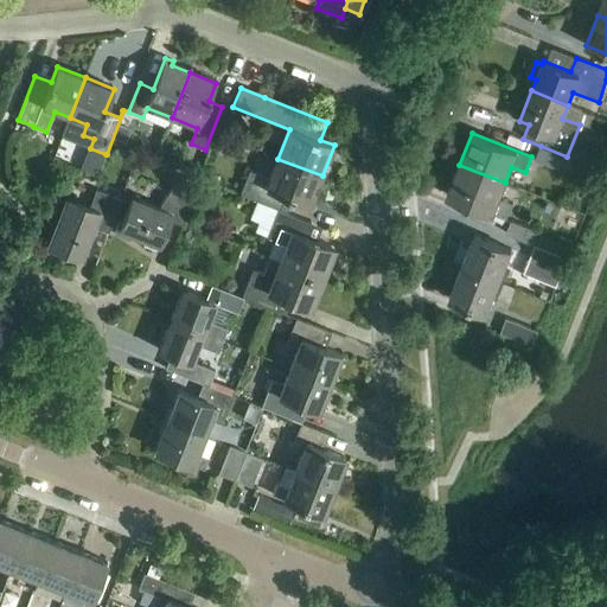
[(567,157),(541,146),(535,159),(562,170),(600,185),(605,171),(567,157)]
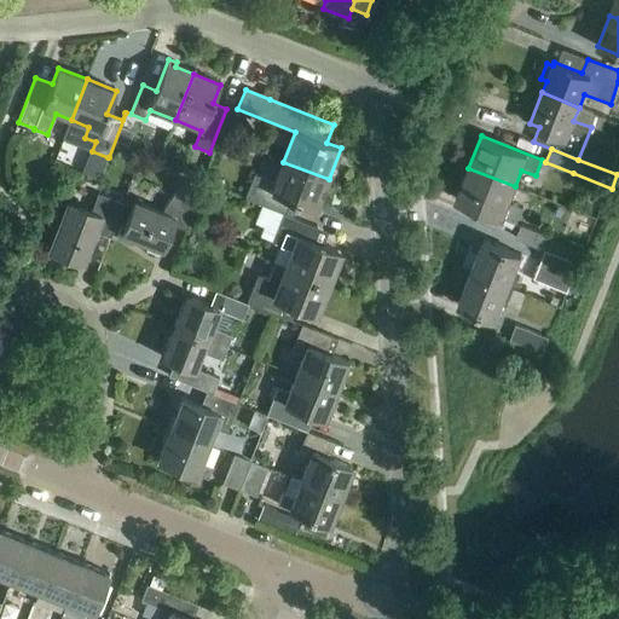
[(91,150),(81,173),(99,180),(108,157),(92,151),(91,150)]
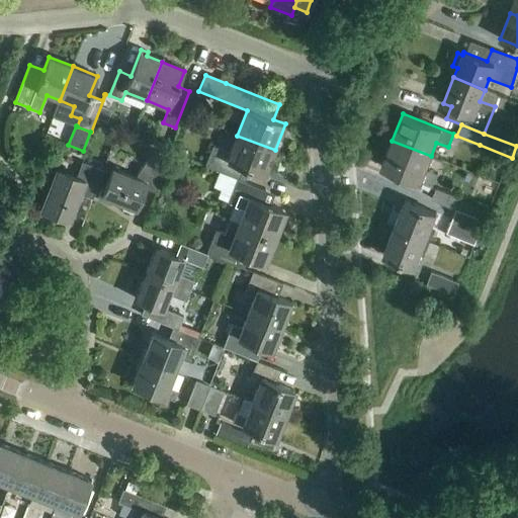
[(204,166),(236,179),(244,182),(249,170),(264,176),(275,150),(237,136),(230,153),(212,147),(204,166)]
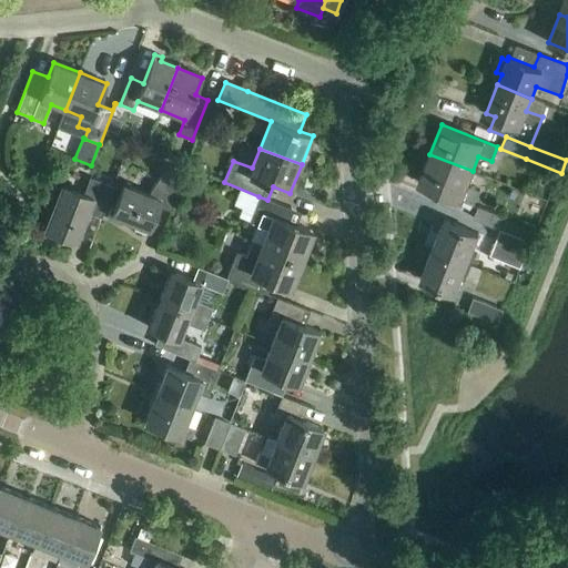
[(473,171),(429,154),(418,183),(474,205),(479,190),(467,185),(473,171)]
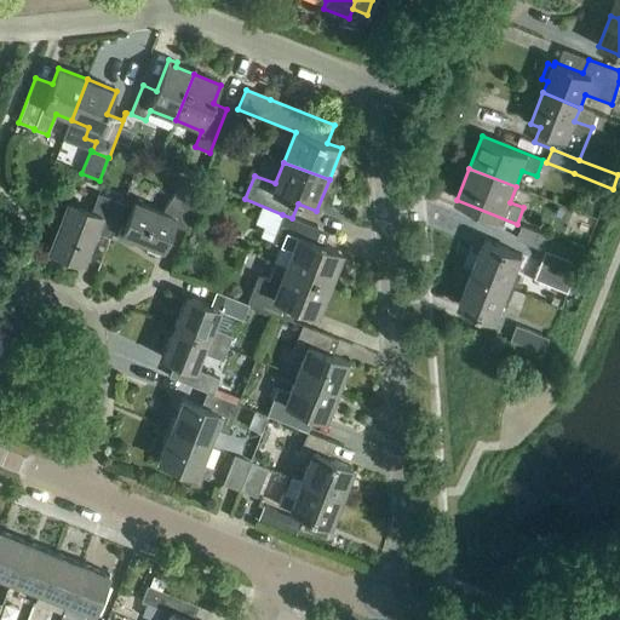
[(118,236),(135,242),(136,239),(162,250),(172,225),(187,230),(204,188),(182,179),(177,190),(162,212),(135,202),(125,227),(121,225),(118,236)]
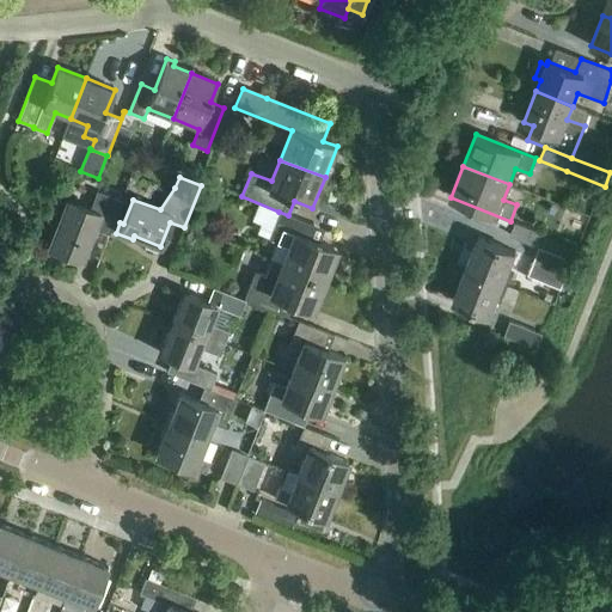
[(197,197),(213,203),(218,190),(202,183),(197,197)]
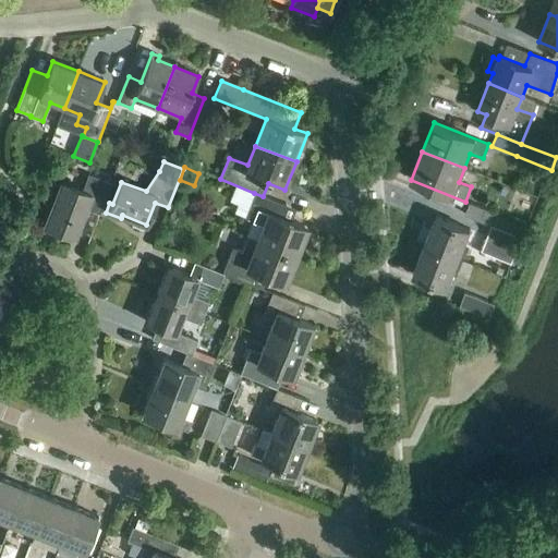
[(61,181),(44,225),(74,237),(85,208),(99,214),(111,183),(88,174),(83,190),(61,181)]
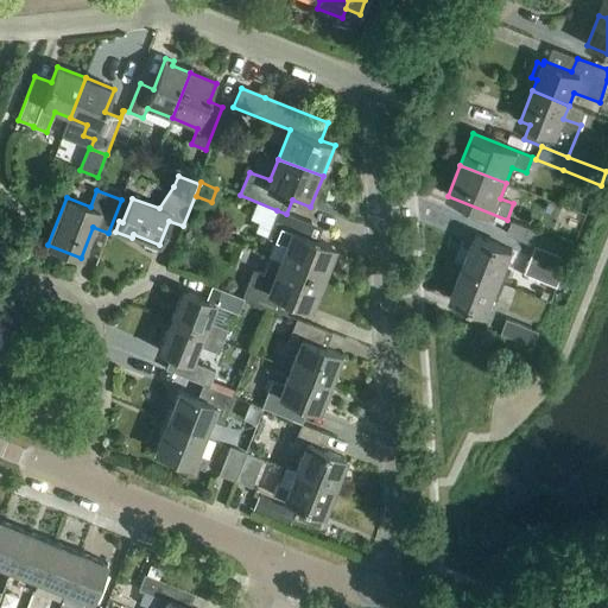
[(270,258),(323,279),(335,248),(306,236),(311,223),(286,214),(277,210),(266,238),(276,241),(268,257),(270,258)]
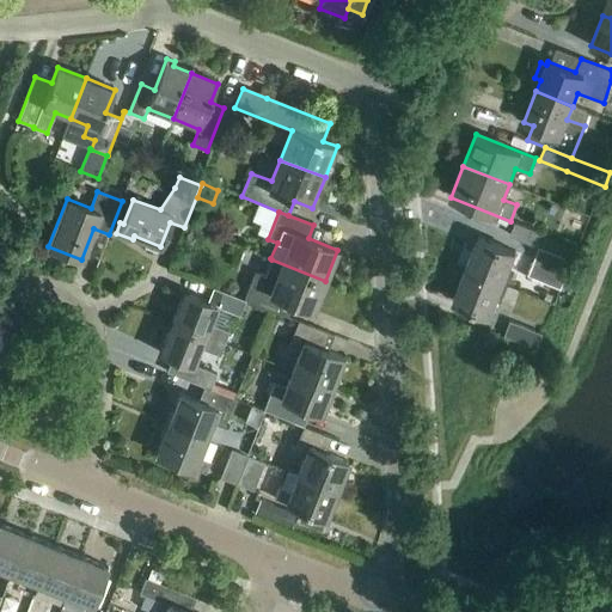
[(539,248),(555,254),(560,242),(542,234),(542,233),(515,222),(510,236),(539,248)]
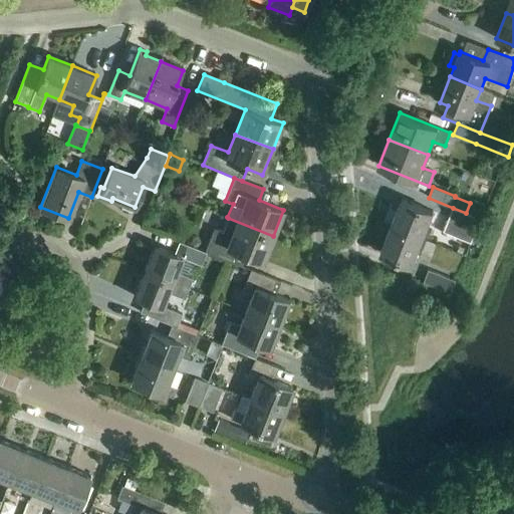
[(402,200),(391,226),(423,239),(433,212),(402,200)]
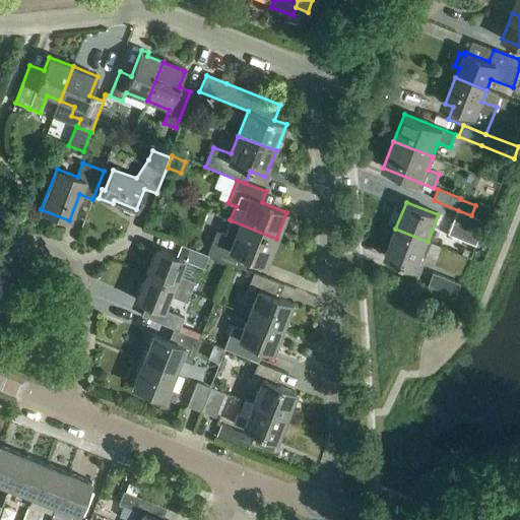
[(471,215),(458,210),(449,234),(476,245),(485,221),(471,215)]
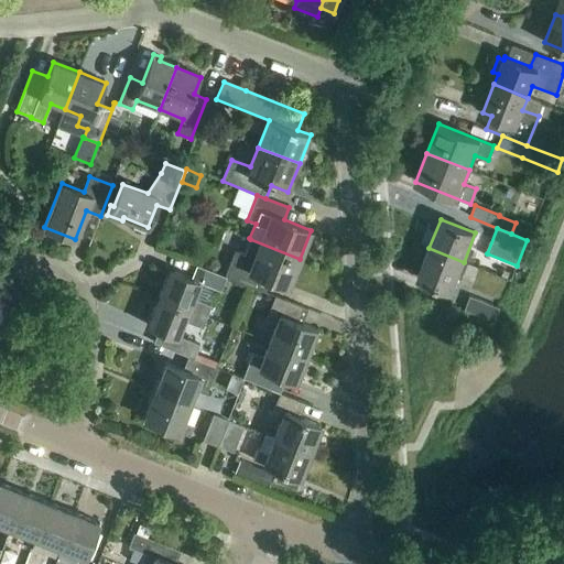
[(300,259),(250,239),(245,255),(235,251),(225,277),(257,289),(261,277),(288,288),(300,259)]
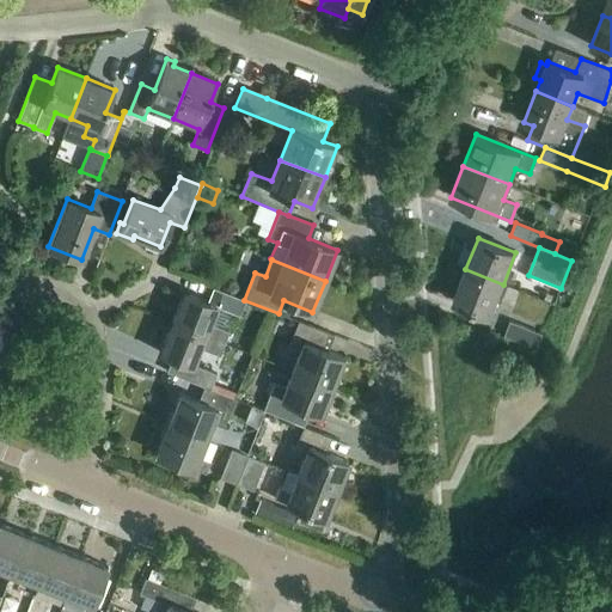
[(503,285),(465,269),(453,301),(490,317),(503,285)]
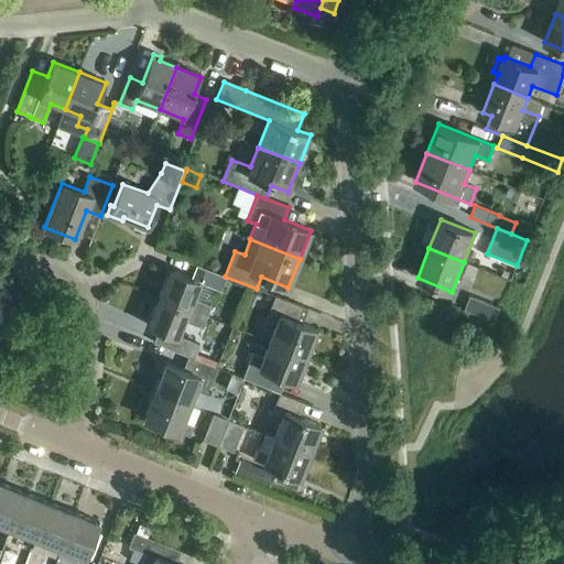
[(170,270),(159,297),(207,317),(212,306),(193,299),(198,282),(220,291),(226,278),(196,266),(192,279),(170,270)]
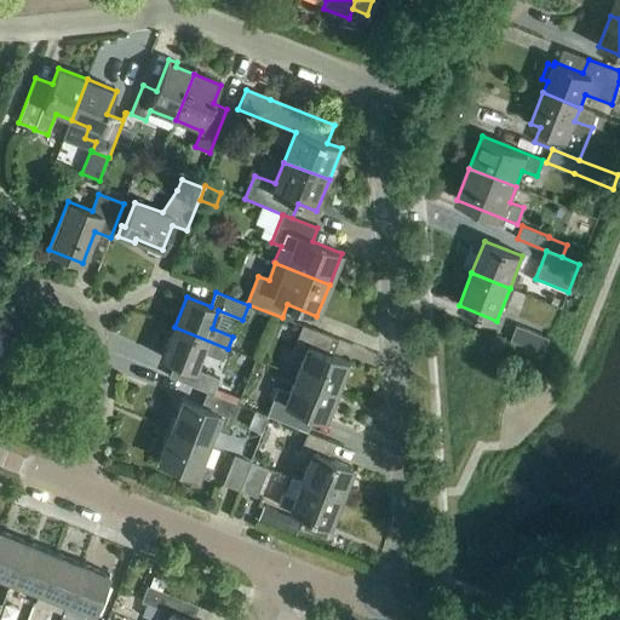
[(303,359),(296,375),(337,391),(348,362),(332,356),(338,340),(303,326),(292,354),(303,359)]
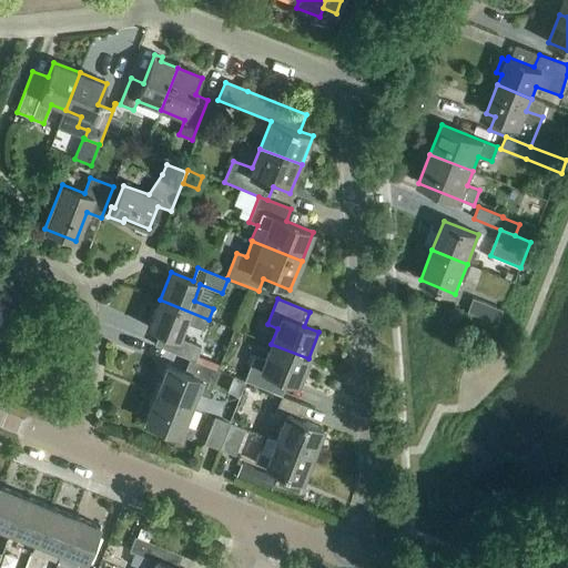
[(468,312),(498,324),(504,310),(474,298),(468,312)]
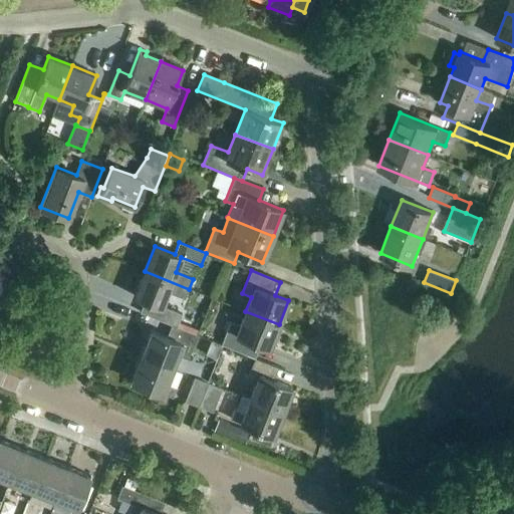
[(189,289),(145,271),(135,297),(154,304),(150,316),(177,327),(182,314),(162,306),(168,292),(185,299),(189,289)]
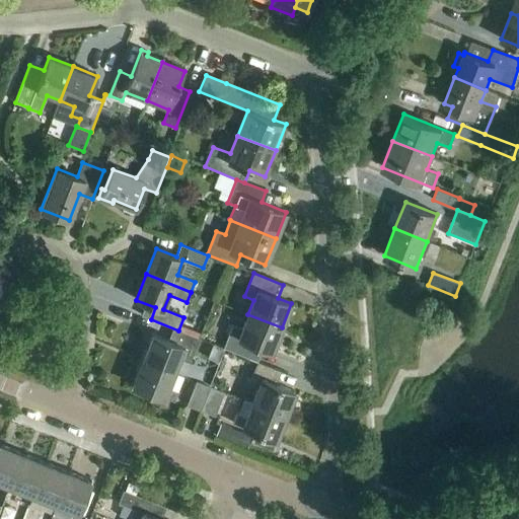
[(225,349),(253,360),(258,347),(272,352),(282,327),(247,314),(242,328),(232,325),(223,349),(225,349)]
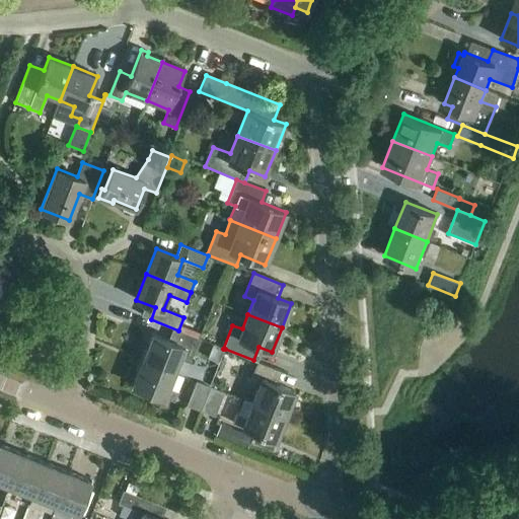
[(152,335),(142,360),(174,373),(181,357),(191,360),(199,339),(172,328),(168,341),(152,335)]
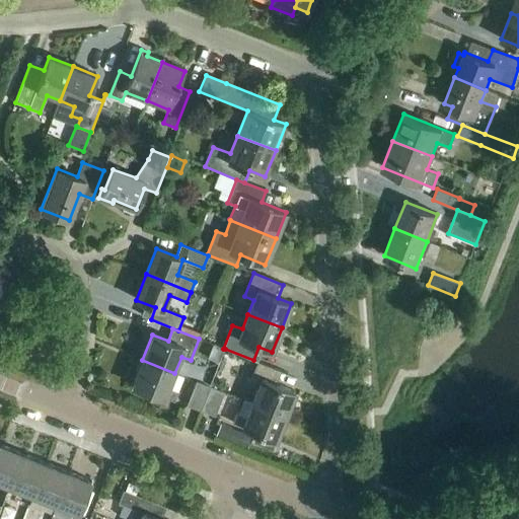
[(174,373),(142,360),(132,385),(164,398),(165,397),(174,401),(177,392),(168,388),(174,373)]
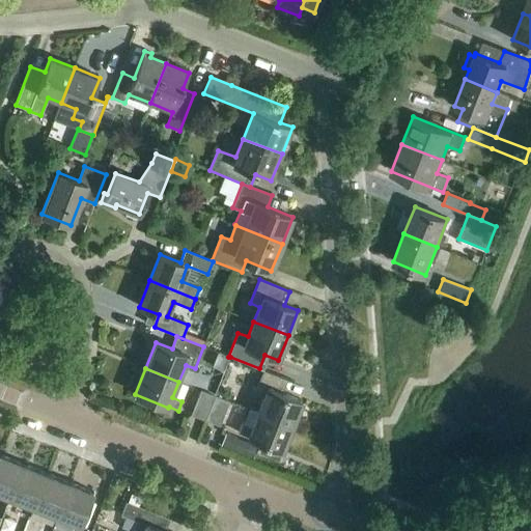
[(263,397),(257,413),(292,426),(303,401),(288,396),(295,383),(263,370),(254,394),(263,397)]
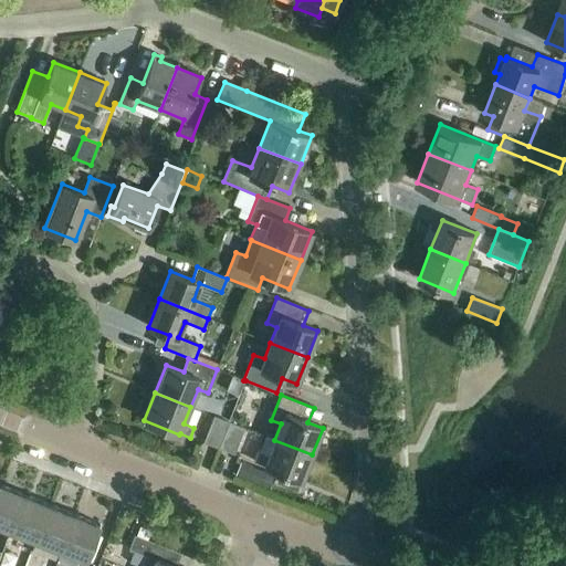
[(230,422),(215,416),(203,442),(219,448),(230,422)]
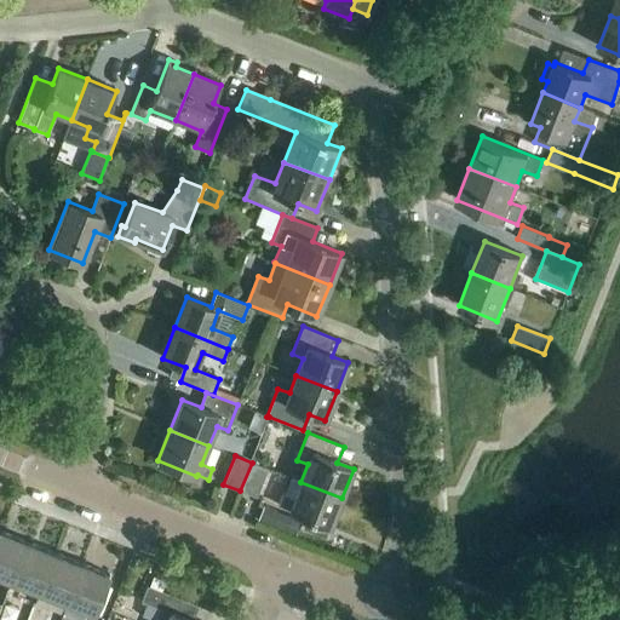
[(268,469),(252,463),(240,491),(257,498),(268,469)]
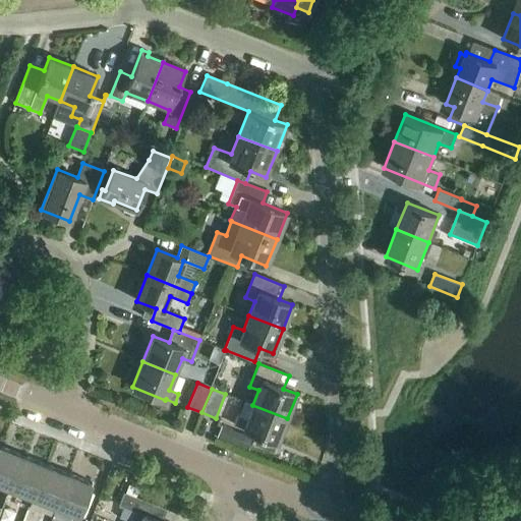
[(287,418),(252,405),(247,419),(238,415),(234,425),(243,428),(243,429),(277,443),(287,418)]
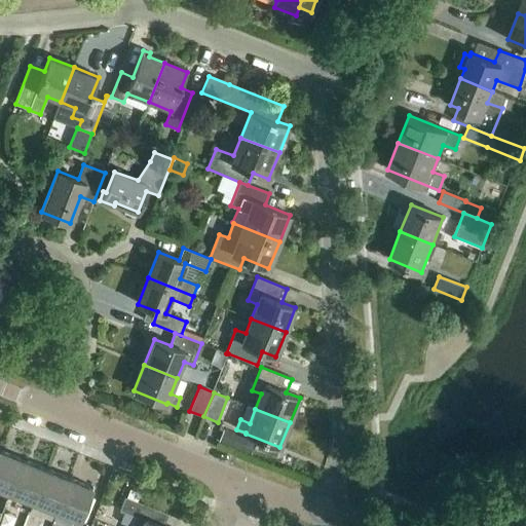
[(224,429),(219,442),(245,452),(250,440),(224,429)]
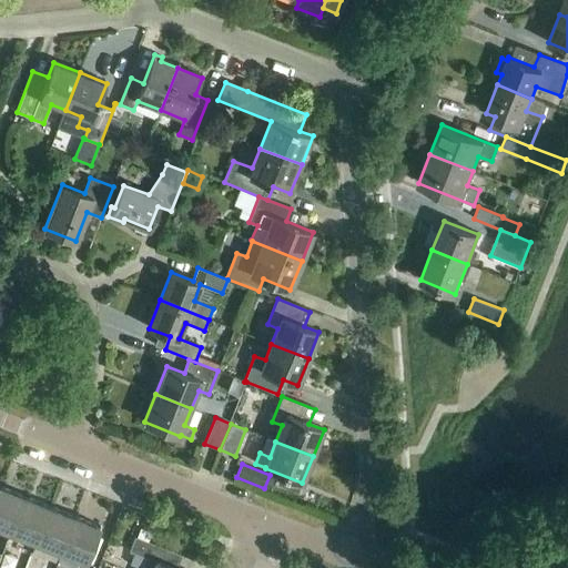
[(0,489),(0,528),(11,534),(26,497),(9,490),(1,488),(0,489)]
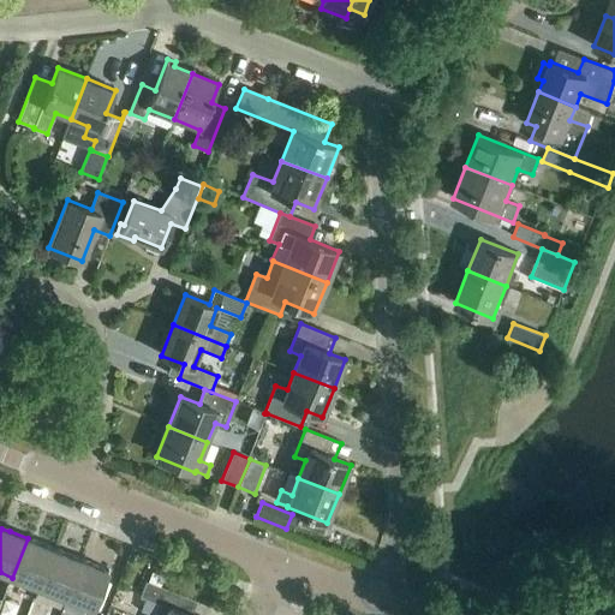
[(12,578),(39,589),(54,549),(36,542),(28,538),(12,578)]
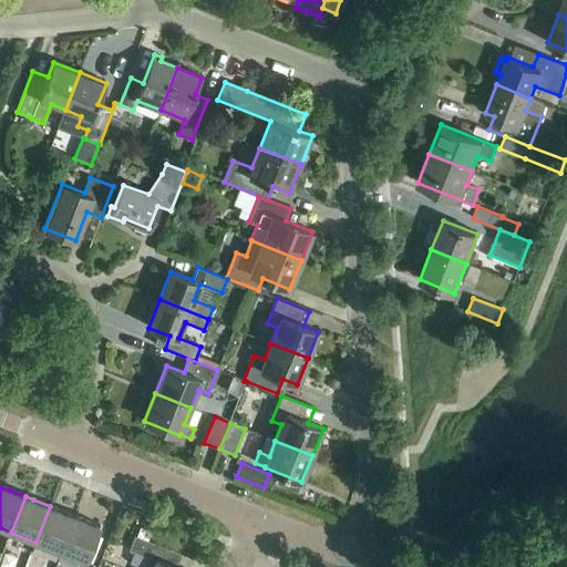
[(35,543),(61,552),(75,516),(59,509),(58,509),(50,506),(35,543)]
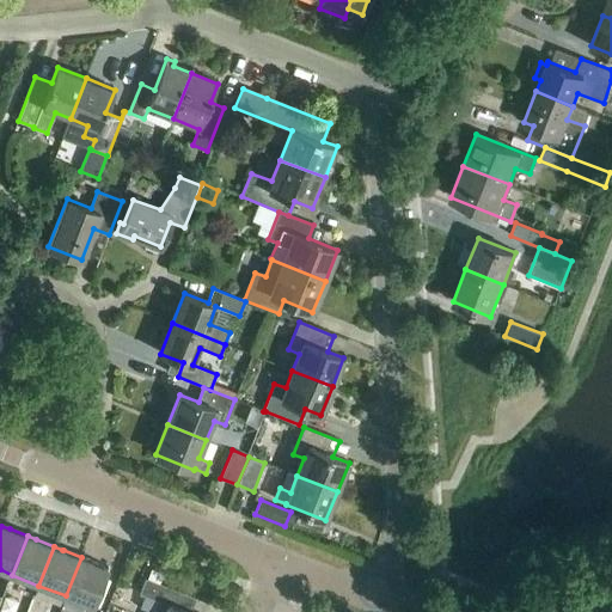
[(81,557),(66,595),(99,610),(110,581),(103,579),(104,574),(105,574),(108,567),(90,560),(90,561),(81,557)]
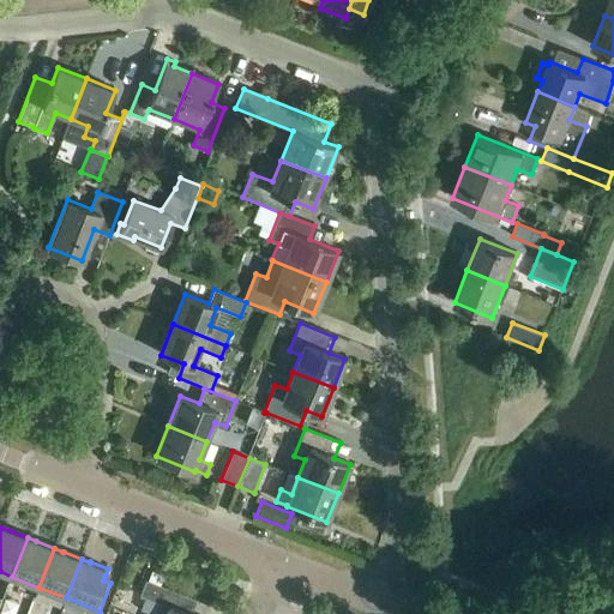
[(151,575),(149,582),(160,587),(163,578),(151,575)]
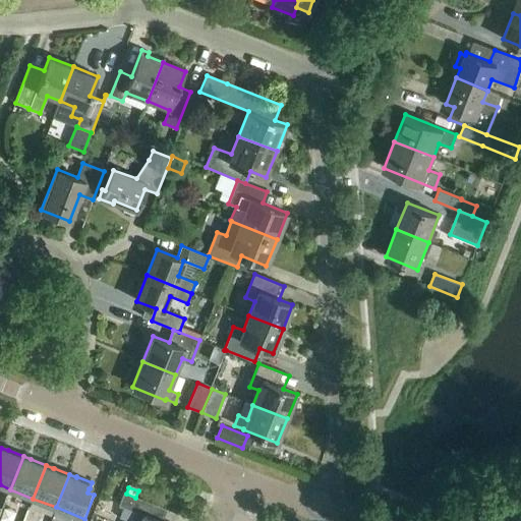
[(143,515),(141,520),(162,520),(167,510),(135,498),(126,494),(124,493),(119,506),(143,515)]
